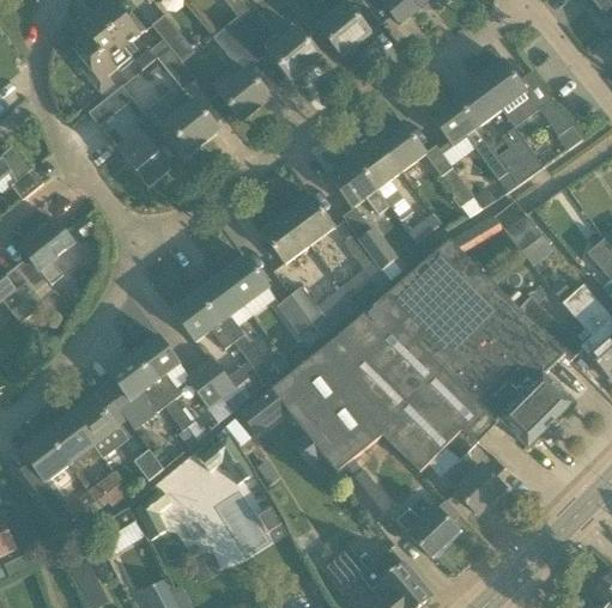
[(101,0),(92,7),(128,53),(135,48),(131,41),(144,30),(129,12),(125,16),(113,0),(110,0),(104,5),(101,0)]
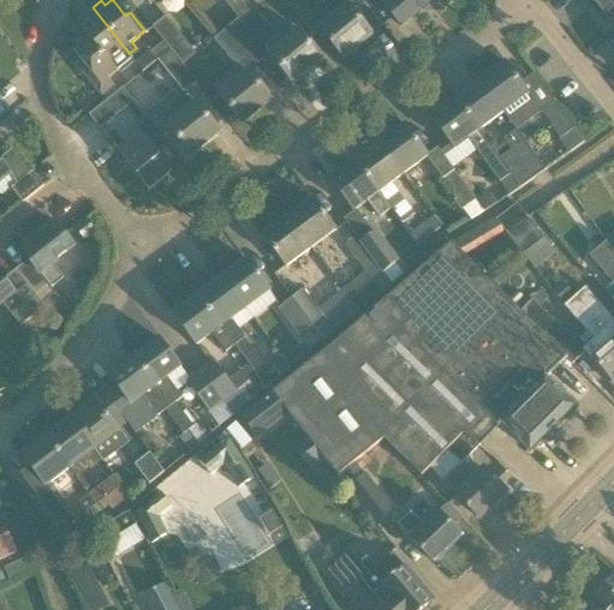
[(224,0),(237,15),(242,12),(250,4),(246,0),(224,0)]
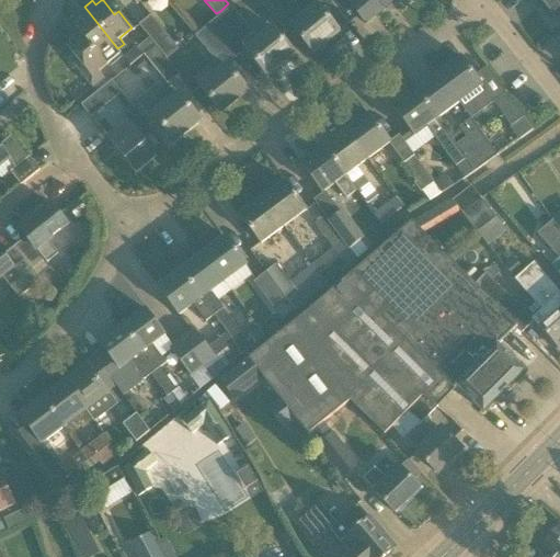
[(261,0),(275,18),(284,11),(274,0),(261,0)]
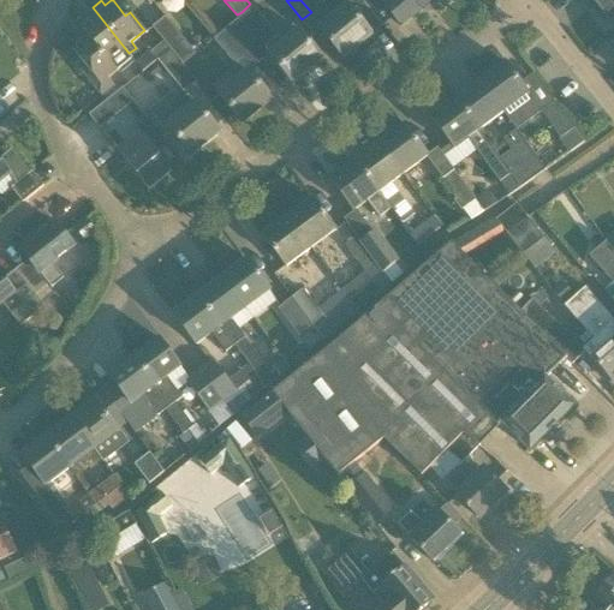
[(321,0),(332,13),(319,25),(341,54),(370,31),(351,9),(361,0),(321,0)]
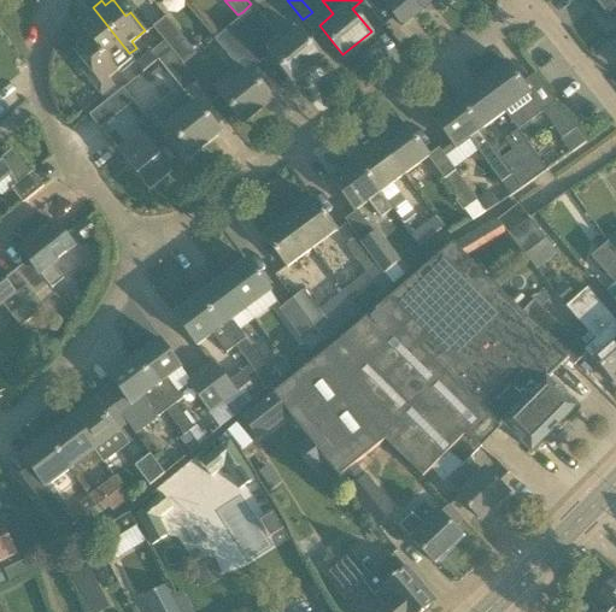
[(382,0),(386,5),(402,23),(430,0),(433,4),(436,0),(382,0)]
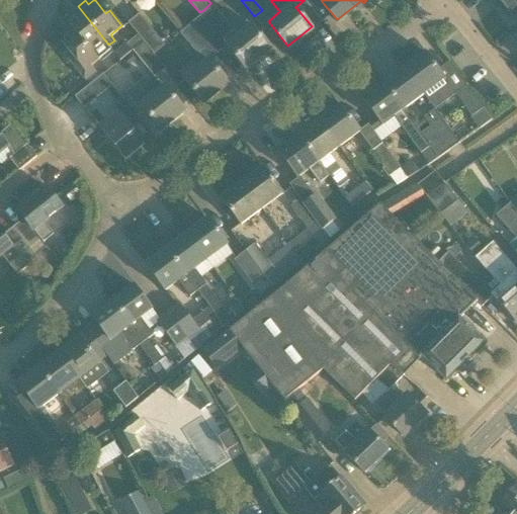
[(506,13),(508,11),(511,15),(516,9),(516,0),(500,0),(497,2),(506,13)]
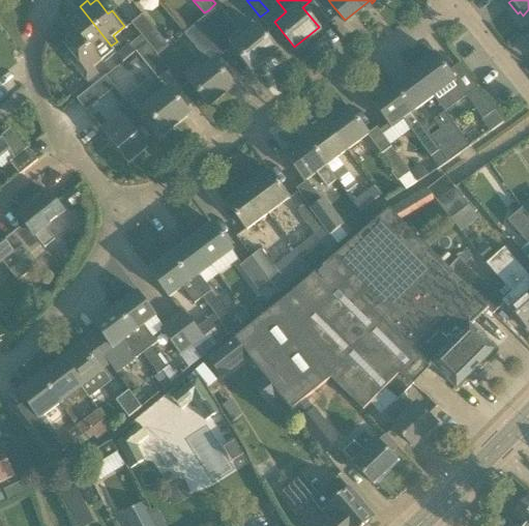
[(68,22),(71,26),(99,60),(100,59),(100,58),(112,49),(111,47),(111,46),(80,6),(71,13),(75,17),(68,22)]
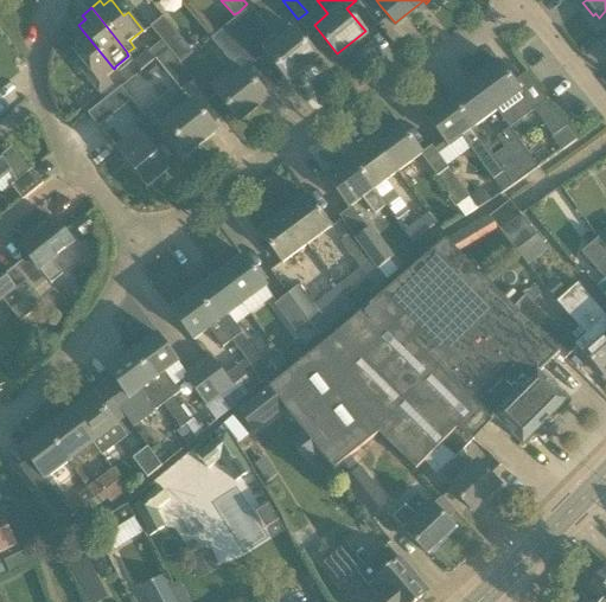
[(260,38),(238,12),(234,14),(224,23),(247,49),(260,38)]
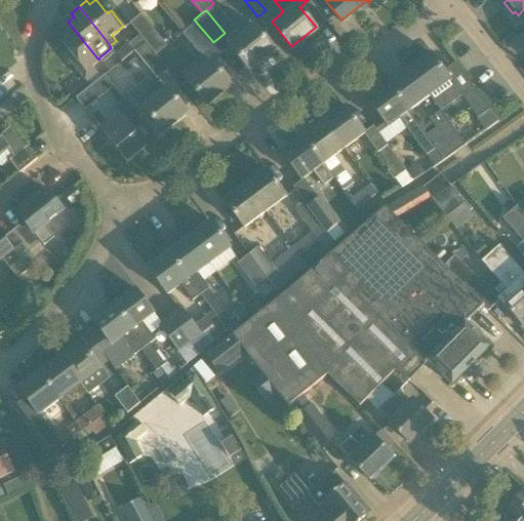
[(138,33),(144,39),(160,58),(171,49),(139,11),(128,21),(138,33)]
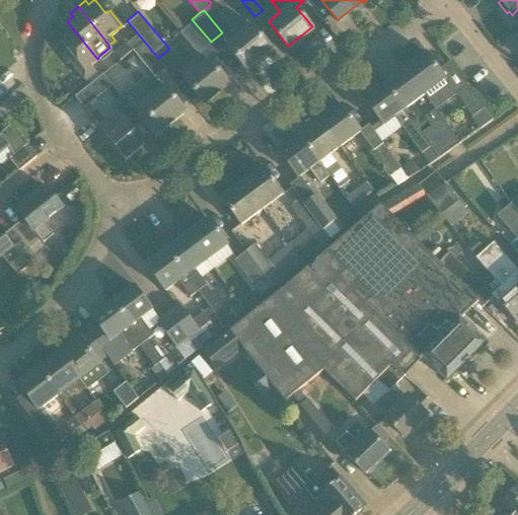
[(245,67),(270,48),(246,18),(222,38),(245,67)]
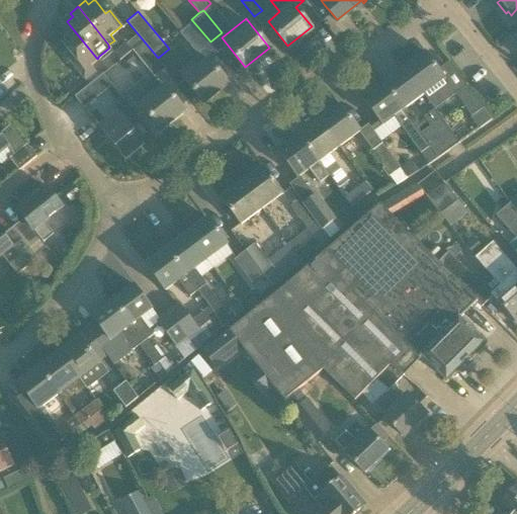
[(210,41),(191,19),(178,30),(196,53),(210,41)]
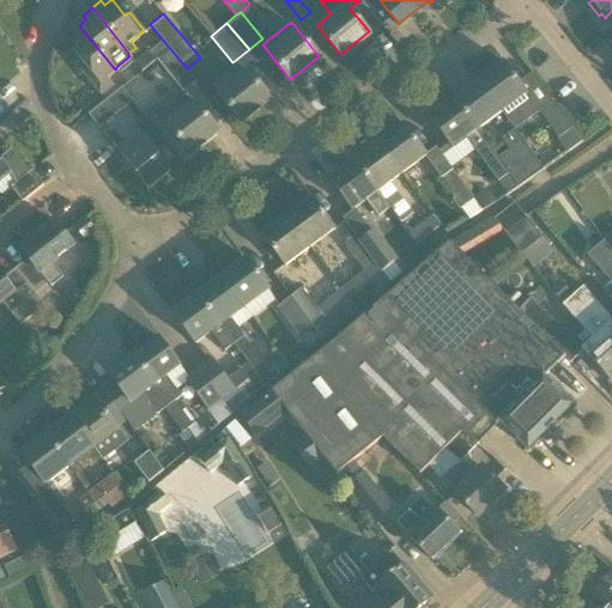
[(115,70),(83,30),(74,37),(78,41),(71,47),(84,64),(80,67),(100,92),(113,83),(108,76),(115,70)]
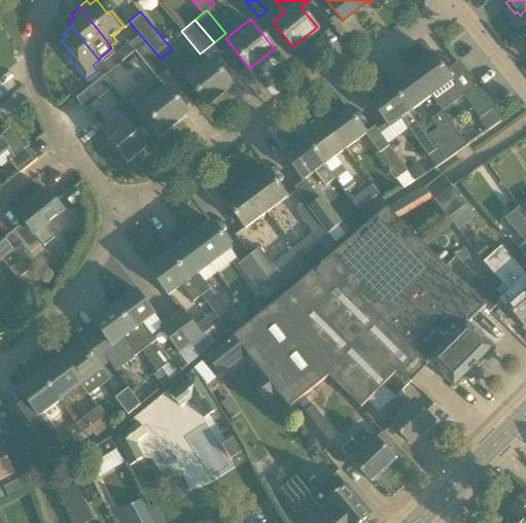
[(133,49),(134,48),(133,48),(144,39),(139,33),(127,42),(133,49)]
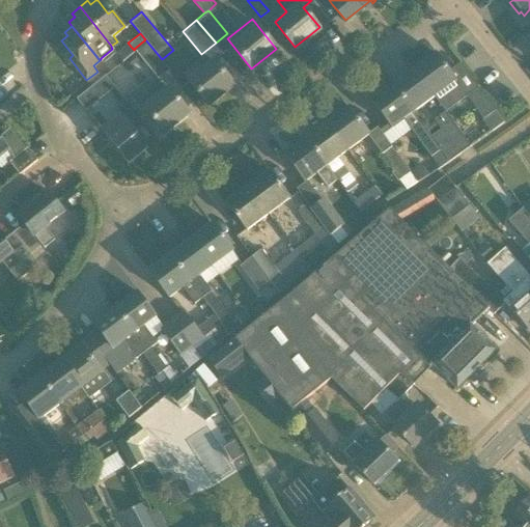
[(53,35),(48,42),(54,47),(59,40),(53,35)]
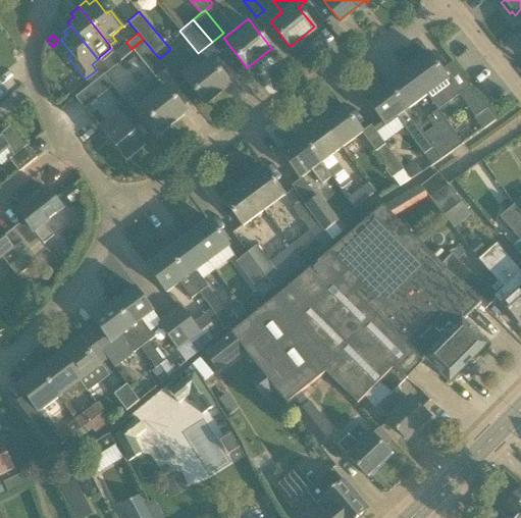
[(132,48),(133,48),(155,75),(165,66),(159,58),(143,39),(132,48)]
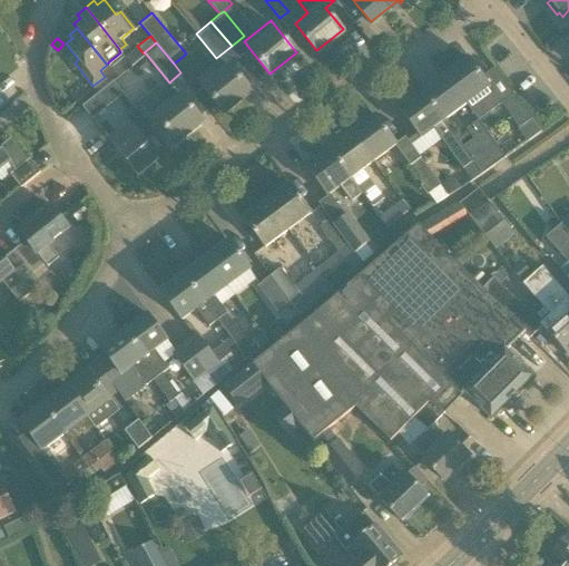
[(131,65),(144,54),(137,46),(125,56),(131,65)]
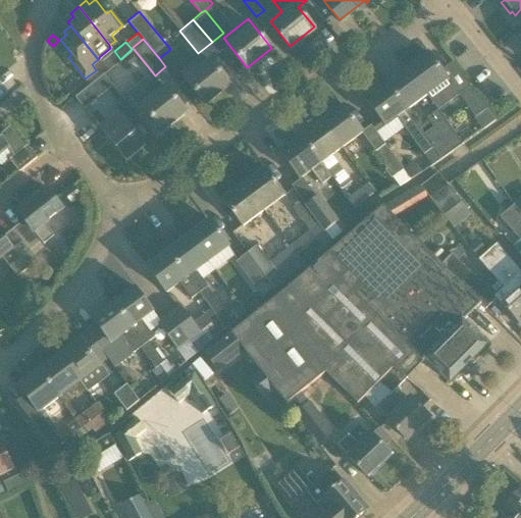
[(427,50),(406,65),(426,94),(436,106),(452,94),(451,82),(427,50)]
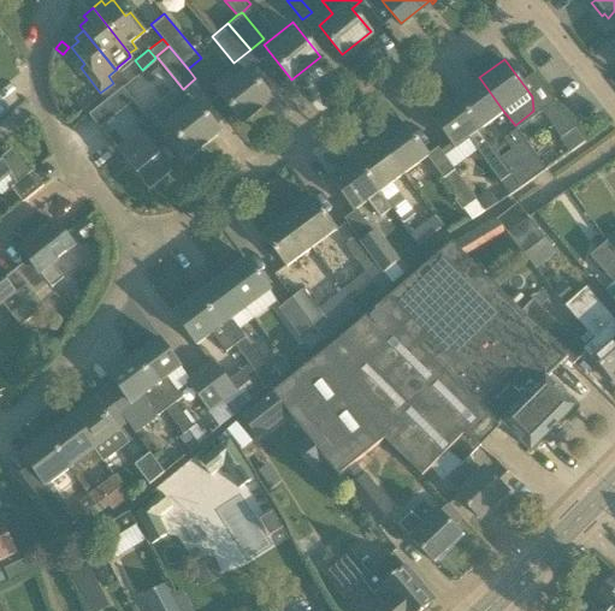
[(242,120),(270,98),(242,64),(230,73),(232,78),(217,89),(242,120)]
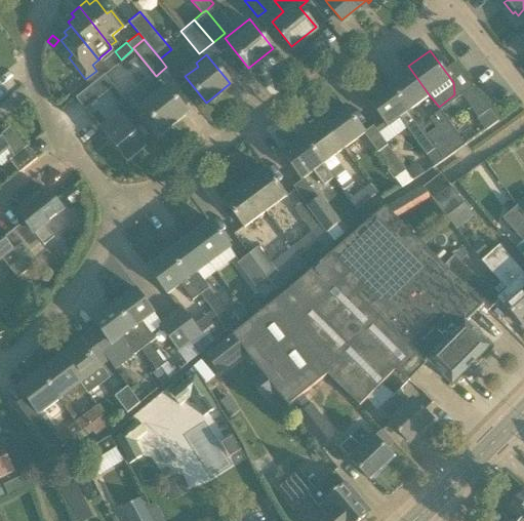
[(408,66),(388,82),(408,109),(429,94),(408,66)]
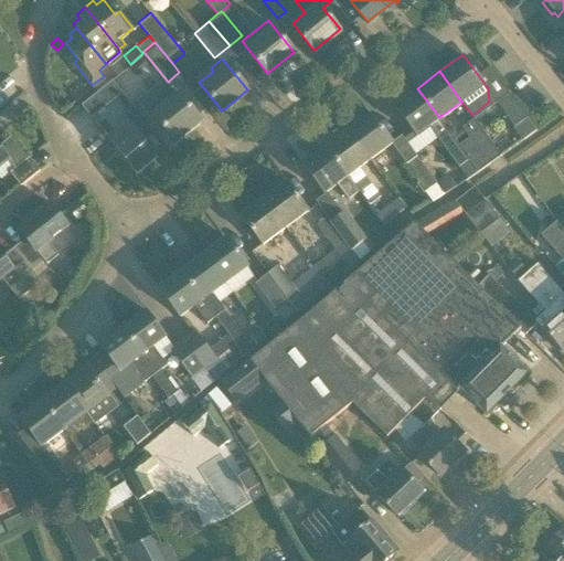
[(81,103),(91,115),(120,91),(112,78),(81,103)]
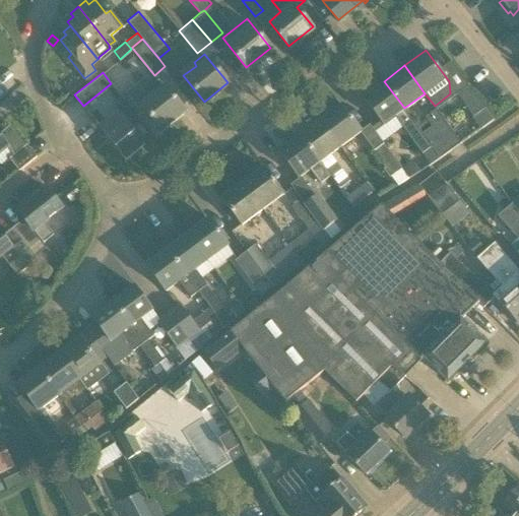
[(145,75),(126,90),(138,106),(141,104),(160,129),(185,110),(164,82),(163,83),(158,77),(150,83),(145,75)]
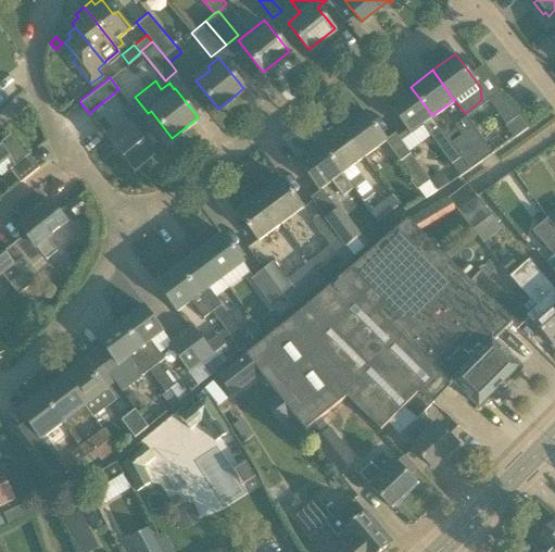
[(432,115),(411,87),(388,103),(410,133),(421,123),(451,162),(458,174),(469,167),(468,166),(450,140),(432,115)]
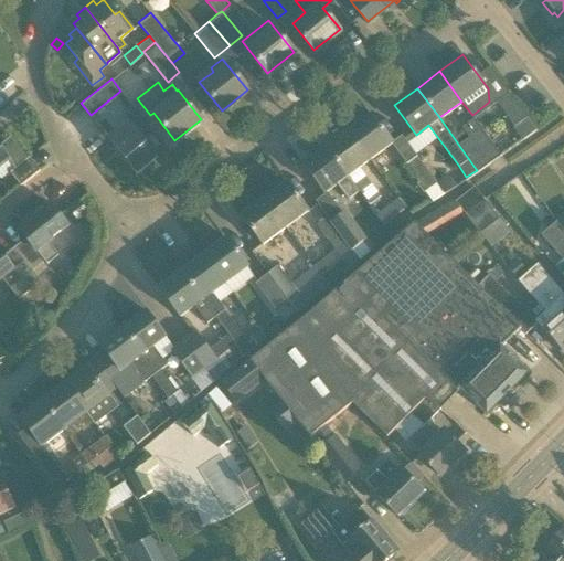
[(495,99),(513,124),(514,124),(523,136),(534,127),(508,90),(495,99)]
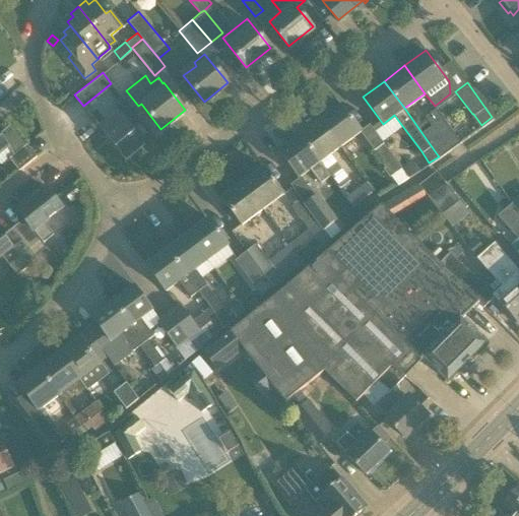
[(340,103),(320,118),(340,145),(361,130),(340,103)]
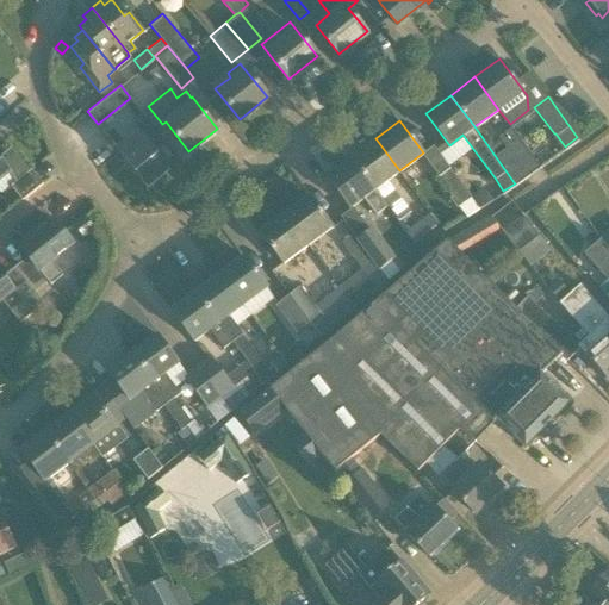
[(505,145),(493,154),(514,182),(539,164),(510,125),(497,135),(505,145)]
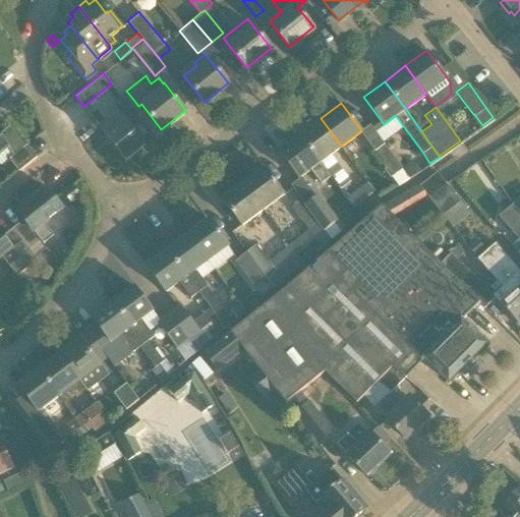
[(100,126),(125,158),(143,142),(118,111),(100,126)]
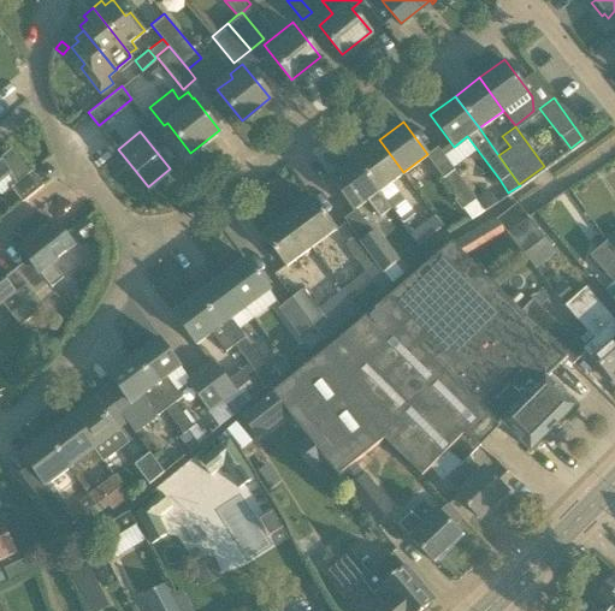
[(379,190),(390,206),(401,219),(413,211),(391,181),(403,172),(379,140),(354,158),(379,190)]
